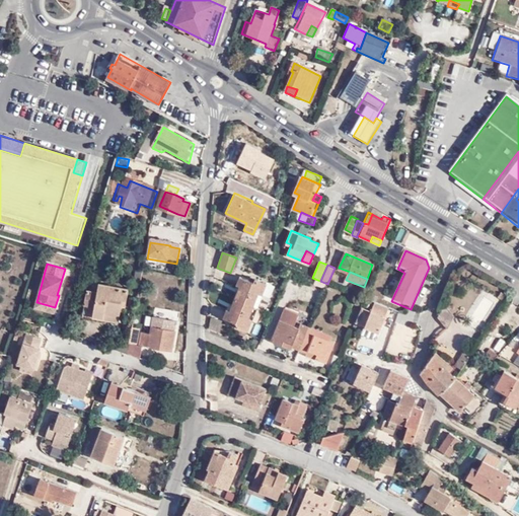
[(248,332),(254,321),(254,319),(249,316),(261,293),(266,295),(271,284),(258,279),(255,282),(241,275),(238,284),(241,286),(231,310),(228,309),(224,317),(238,323),(239,326),(248,332)]
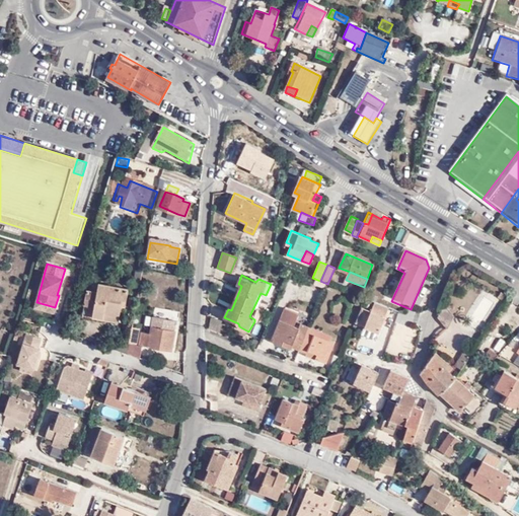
[(99,279),(96,293),(93,306),(83,303),(79,319),(91,321),(92,318),(104,322),(105,320),(106,315),(118,319),(120,314),(123,314),(129,286),(99,279)]
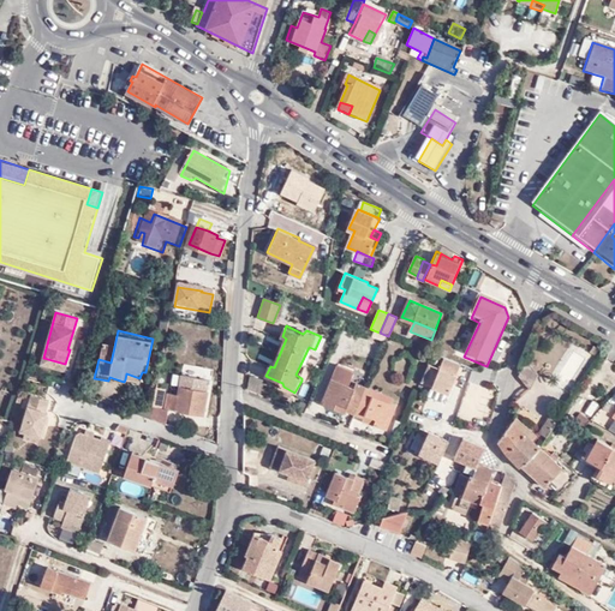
[(111,363),(114,347),(102,345),(99,359),(111,363)]
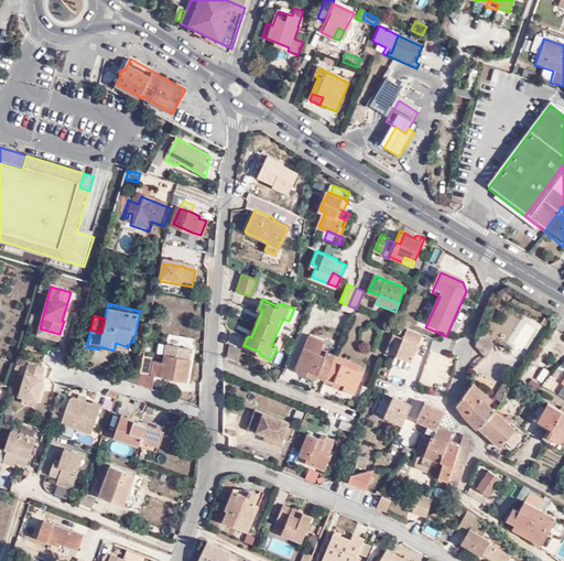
[(528,316),(501,347),(520,362),(545,332),(528,316)]
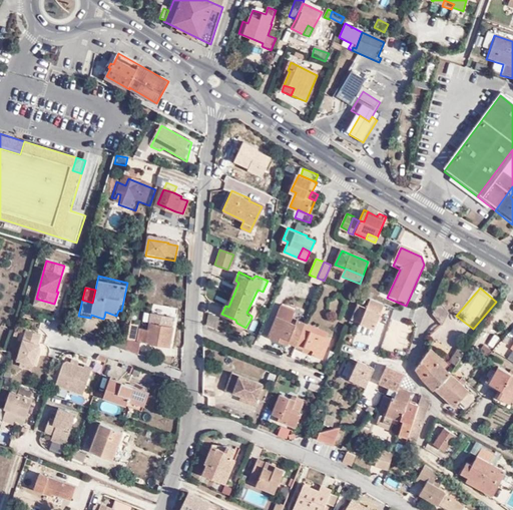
[(251,316),(251,318),(257,320),(262,306),(257,304),(263,292),(258,290),(246,313),(251,316)]
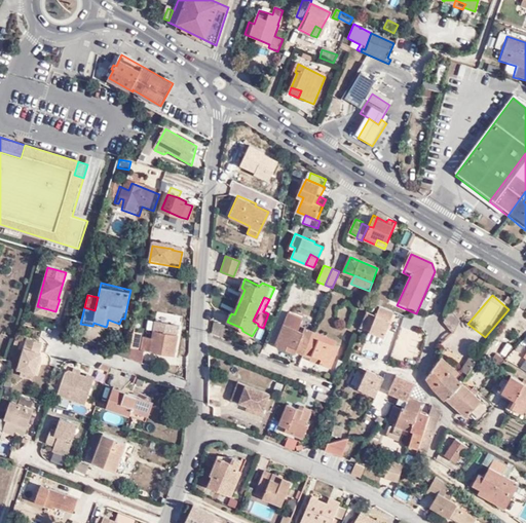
[(367,311),(362,327),(386,335),(395,309),(380,305),(376,314),(367,311)]
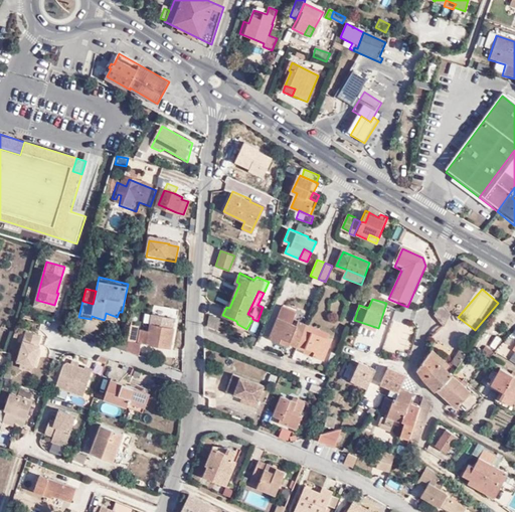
[(54,305),(36,300),(34,305),(52,310),(54,305)]
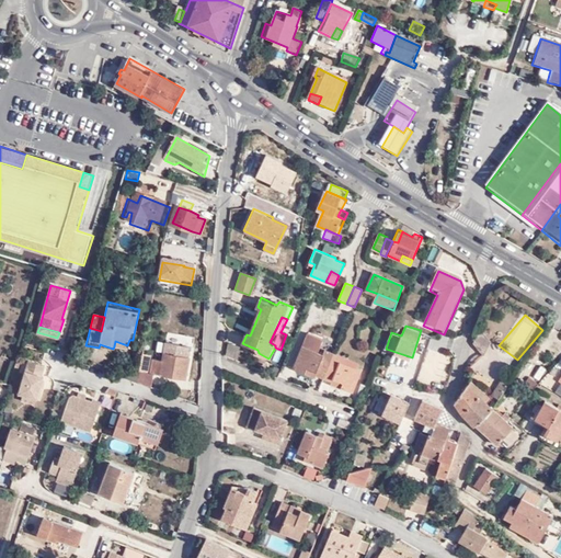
[(489,339),(493,336),(485,327),(480,331),(489,339)]
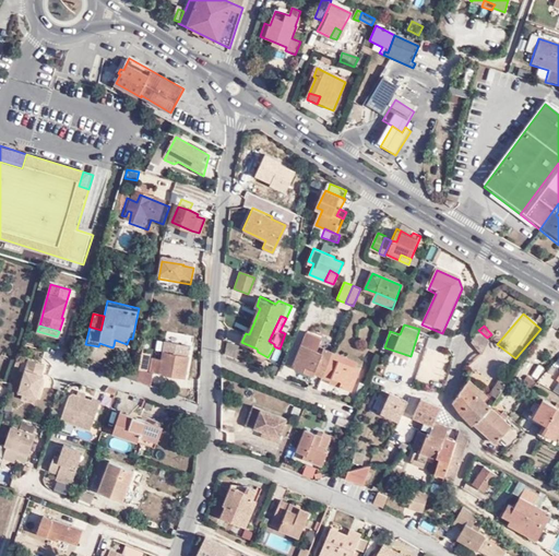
[(290,366),(322,378),(333,352),(323,347),(321,353),(316,351),(321,339),(306,331),(290,366)]
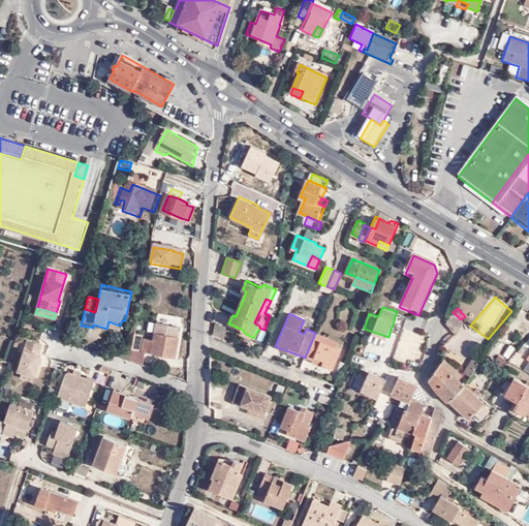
[(146,352),(146,353),(176,359),(181,337),(176,337),(178,328),(156,323),(153,340),(145,339),(142,350),(146,352)]
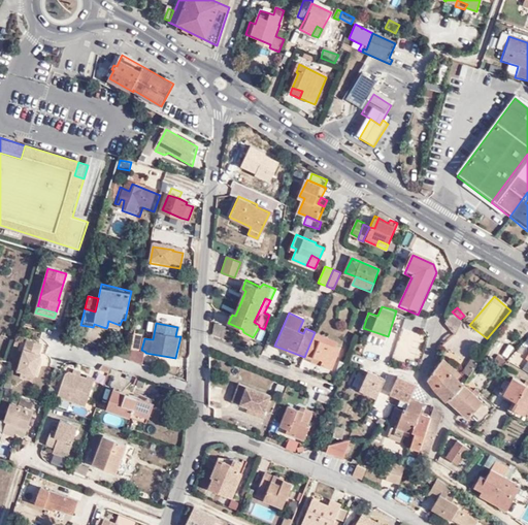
[(315,332),(304,357),(332,368),(340,349),(321,339),(323,335),(315,332)]
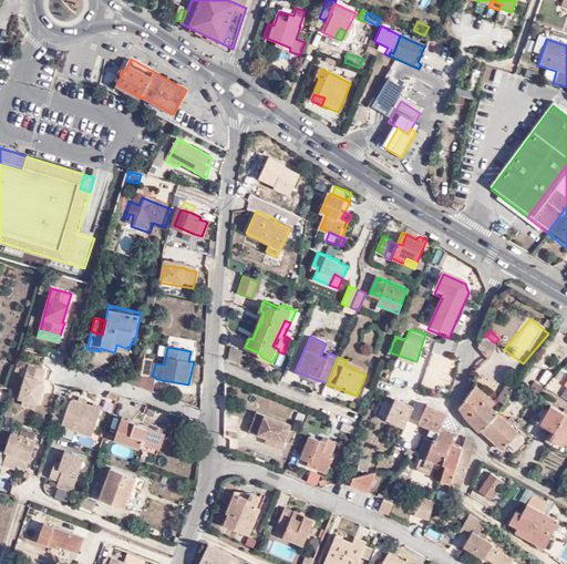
[(140,387),(144,389),(155,389),(156,379),(156,378),(152,376),(147,375),(150,360),(144,359),(140,387)]
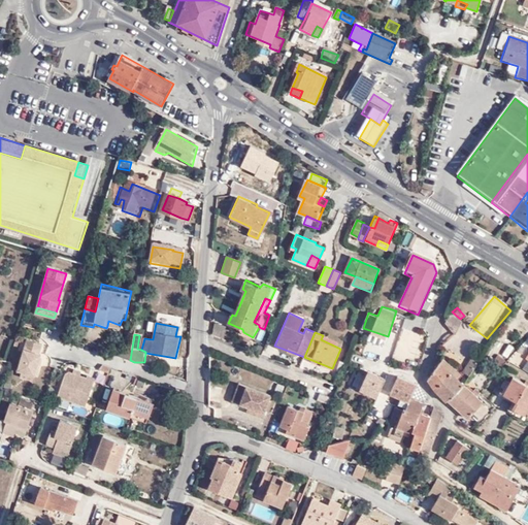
[(14,370),(17,370),(31,375),(34,376),(38,365),(36,364),(39,355),(37,353),(40,343),(26,339),(14,370)]
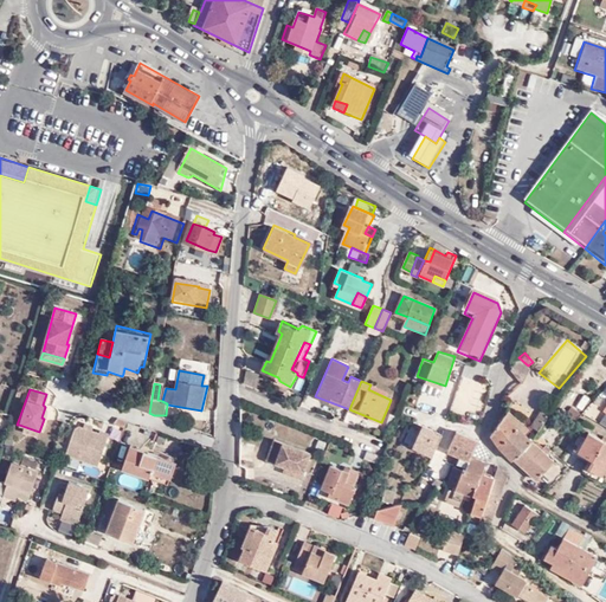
[(535,428),(540,433),(553,414),(548,410),(535,428)]
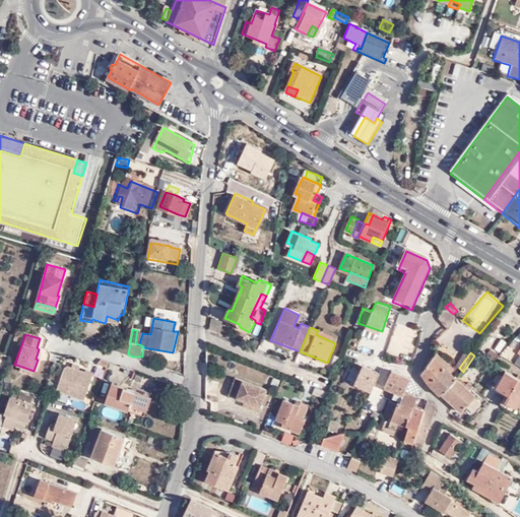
[(439,394),(441,394),(457,380),(451,373),(456,367),(441,353),(430,366),(423,374),(429,385),(439,394)]
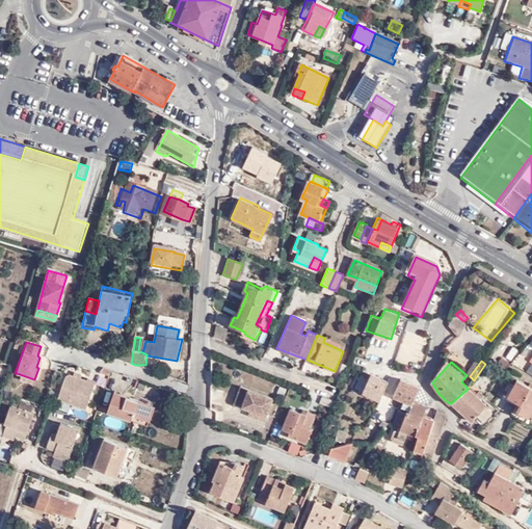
[(361,390),(378,399),(388,380),(363,367),(361,371),(369,375),(361,390)]
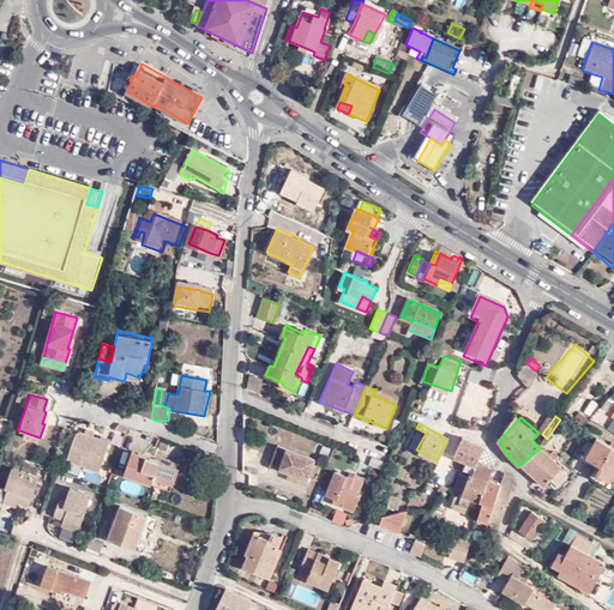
[(109,439),(100,435),(98,439),(76,429),(64,460),(97,471),(109,439)]
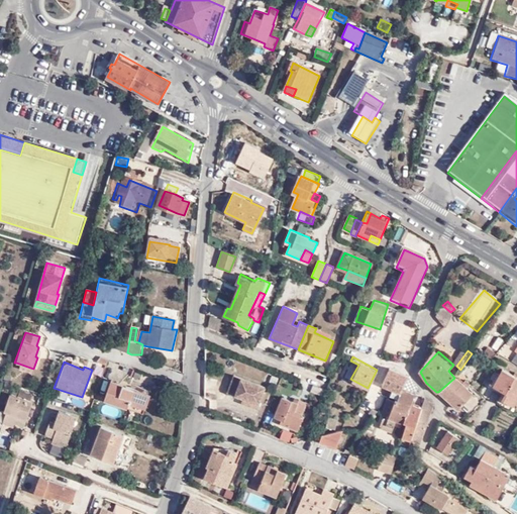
[(30,368),(16,363),(15,368),(28,373),(30,368)]
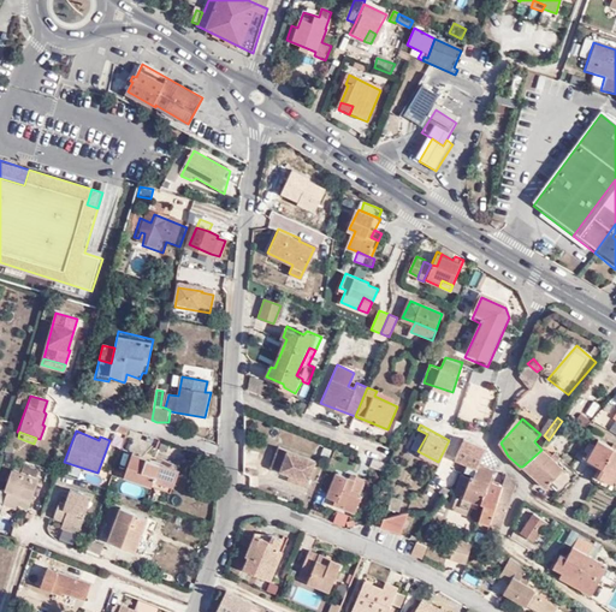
[(478,464),(485,446),(466,435),(455,457),(475,468),(478,464)]
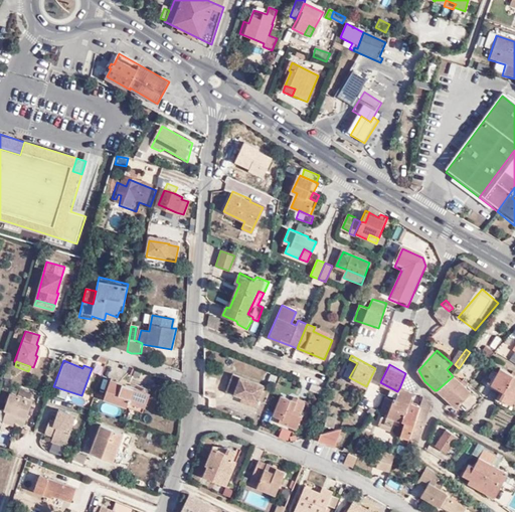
[(514,377),(513,376),(502,370),(493,386),(504,393),(501,399),(513,406),(514,401),(514,377)]
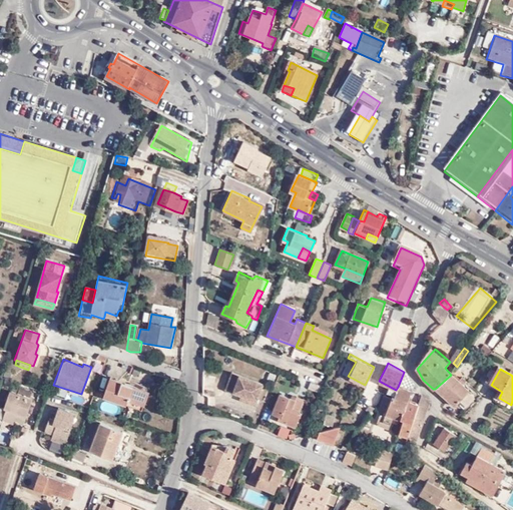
[(229,390),(245,396),(251,399),(248,405),(257,409),(266,387),(236,374),(229,390)]
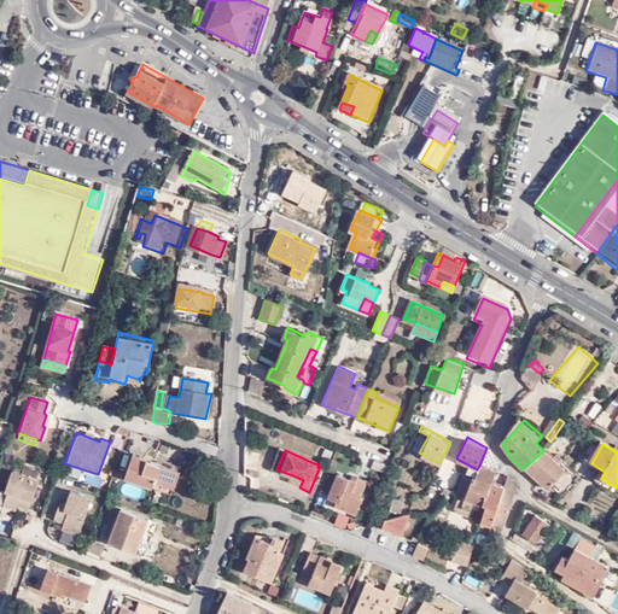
[(524,468),(538,483),(547,492),(555,484),(560,489),(570,479),(557,466),(552,458),(543,451),(524,468)]
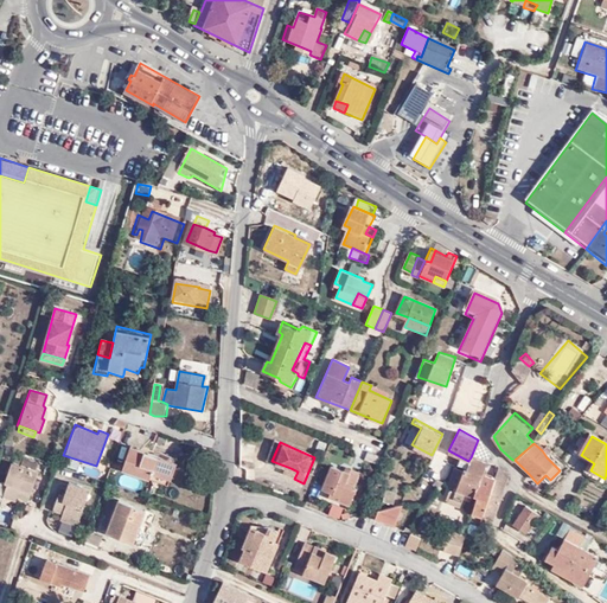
[(542,450),(547,457),(551,453),(545,447),(542,450)]
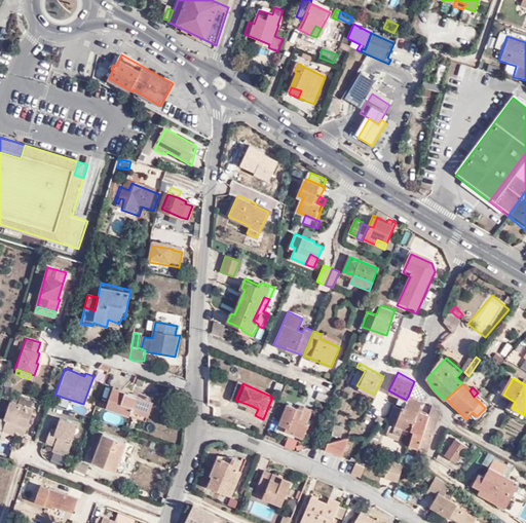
[(142,415),(149,397),(133,390),(129,395),(112,389),(107,408),(128,417),(130,412),(142,415)]
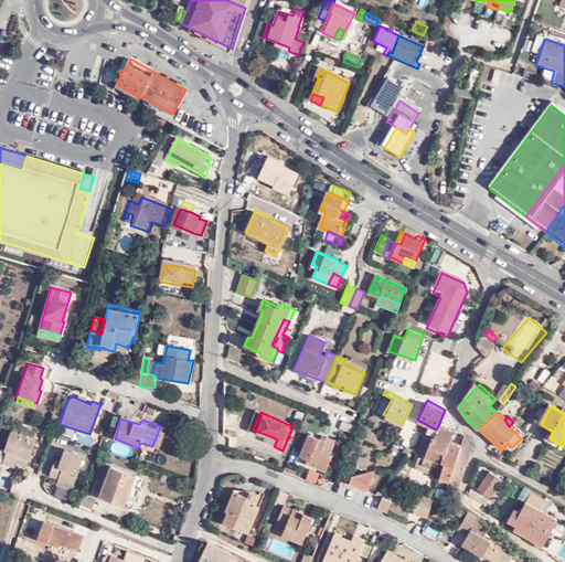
[(355,437),(359,431),(347,425),(343,432),(355,437)]
